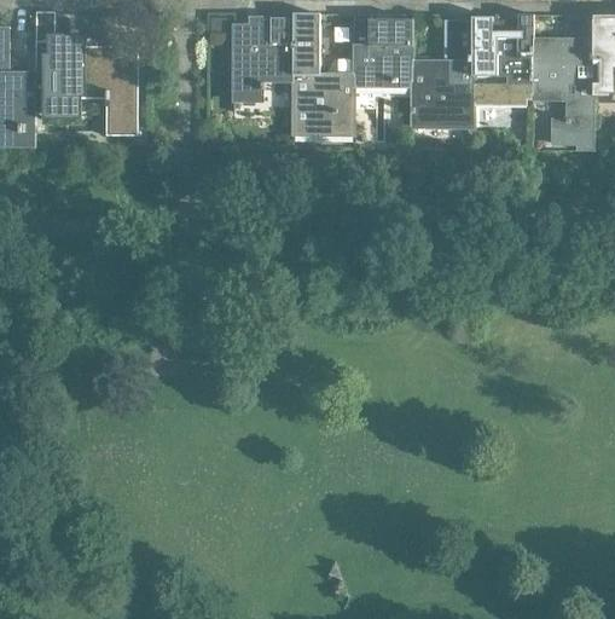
[(134,137),(135,50),(52,48),(52,13),(34,13),(34,73),(34,93),(81,93),(81,79),(105,79),(104,137),(134,137)]
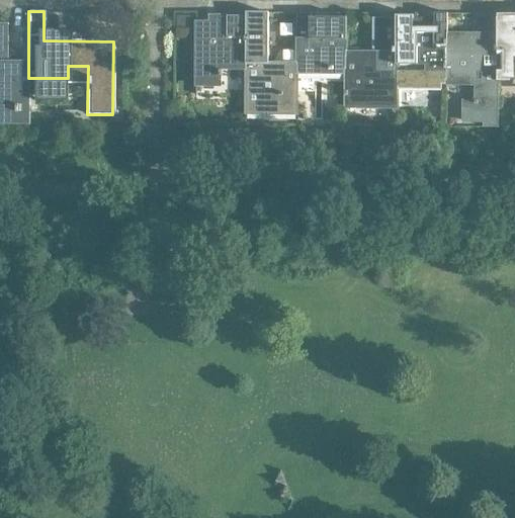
[(244,67),(244,12),(225,12),(225,16),(211,16),(211,22),(194,22),(193,85),(219,85),(219,67),(244,67)]
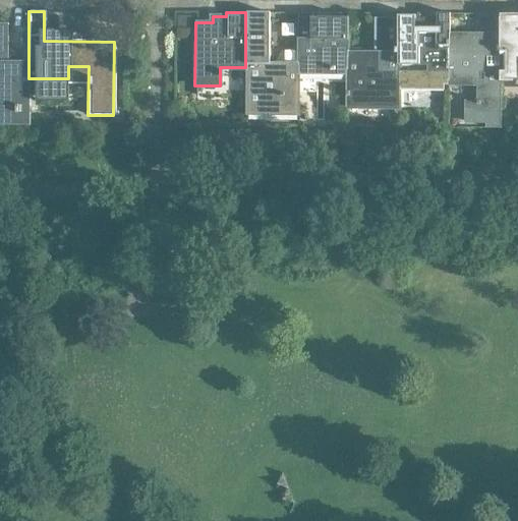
[(297,113),(297,74),(296,74),(296,65),(295,65),(280,65),(280,63),(268,63),(268,13),(245,12),(245,67),(244,113),(297,113)]
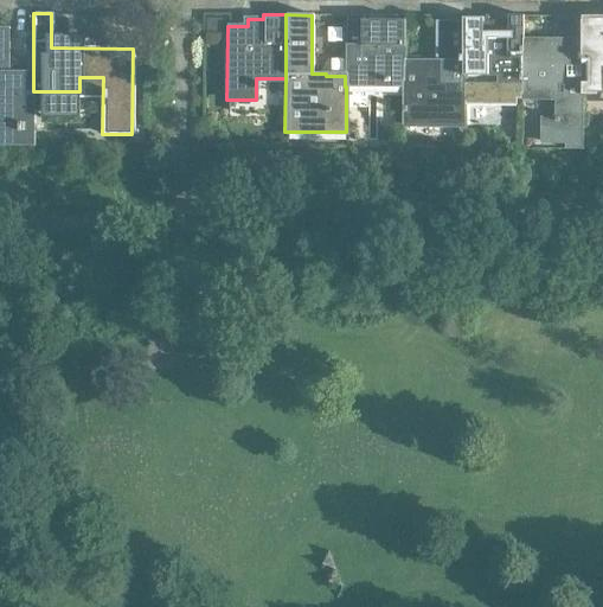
[(403,81),(403,65),(403,24),(389,24),(389,20),(361,20),(361,16),(345,16),(344,76),(345,76),(345,87),(346,87),(365,87),(365,81),(383,81),(383,83),(389,83),(389,81),(402,81),(403,81)]
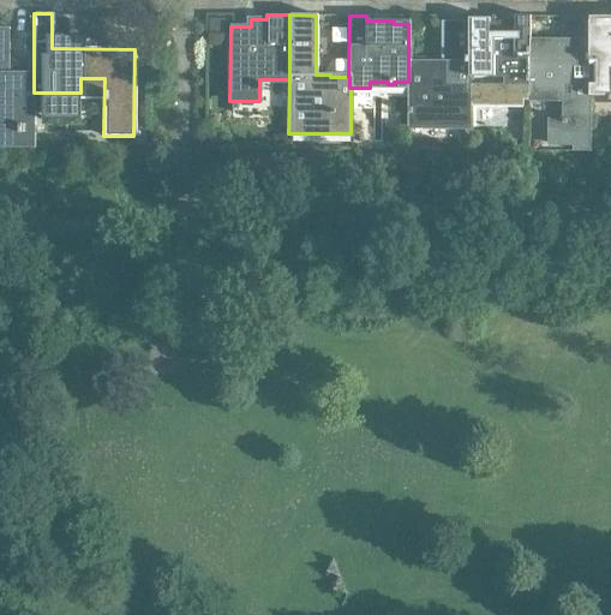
[(528,95),(528,40),(528,16),(513,16),(513,22),(489,22),(489,19),(469,19),(469,76),(492,76),(492,95),(527,95),(528,95)]
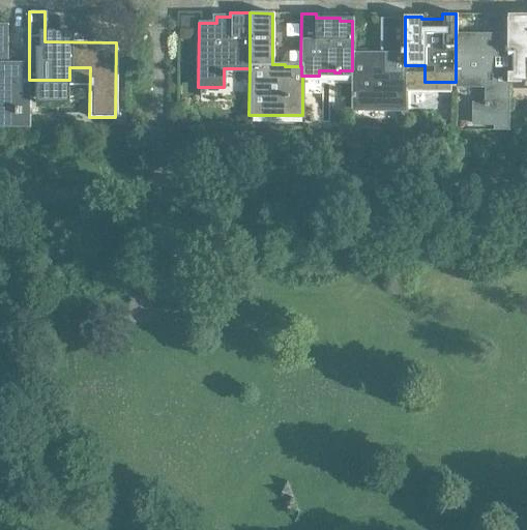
[(471,104),(471,124),(492,124),(492,129),(507,129),(507,82),(507,15),(485,15),(485,35),(456,34),(456,82),(455,82),(455,87),(484,87),(484,104),(471,104)]
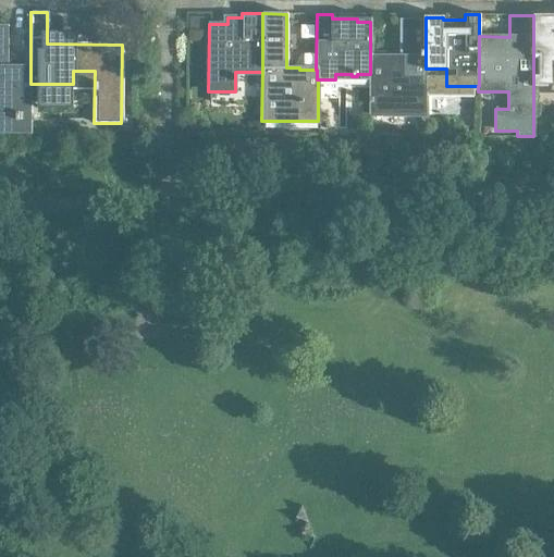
[(553,89),(553,20),(545,20),(545,15),(533,15),(533,86),(550,86),(550,91),(553,91),(553,89)]
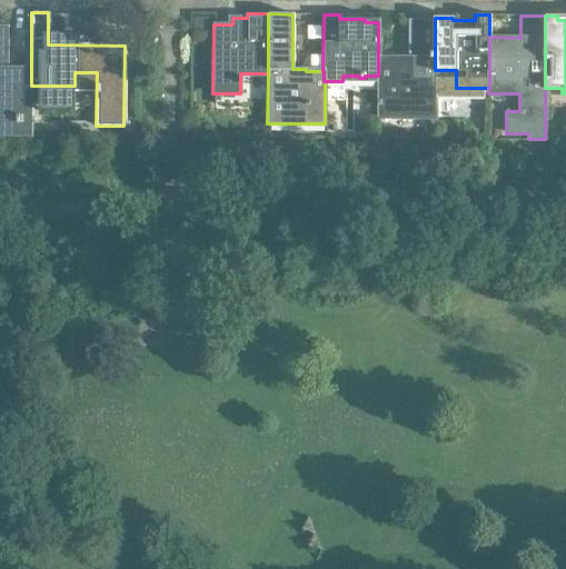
[(434,117),(435,70),(435,18),(409,18),(409,48),(410,48),(410,57),(388,57),(388,61),(378,61),(378,76),(377,76),(377,117),(434,117)]
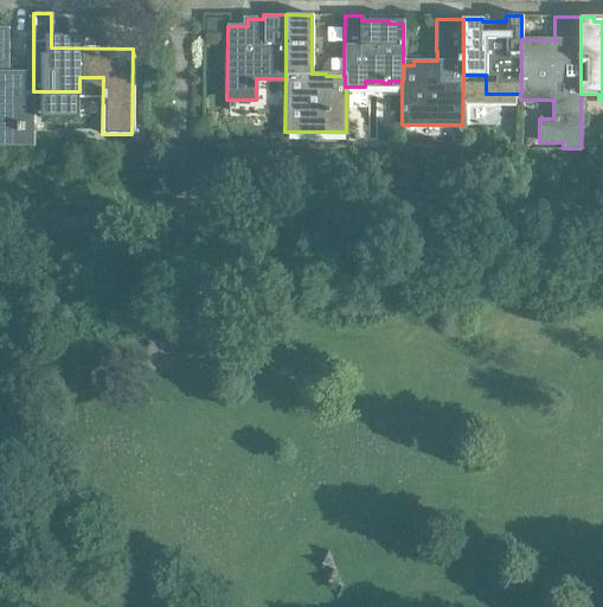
[(33,91),(33,71),(7,71),(7,27),(0,27),(0,146),(32,147),(32,91),(33,91)]
